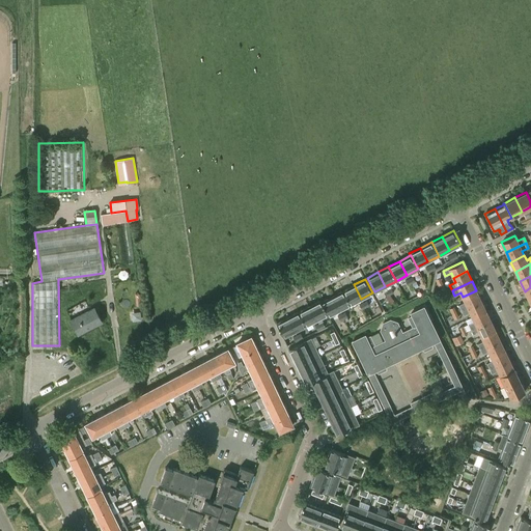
[(351,305),(361,299),(354,284),(343,290),(351,305)]
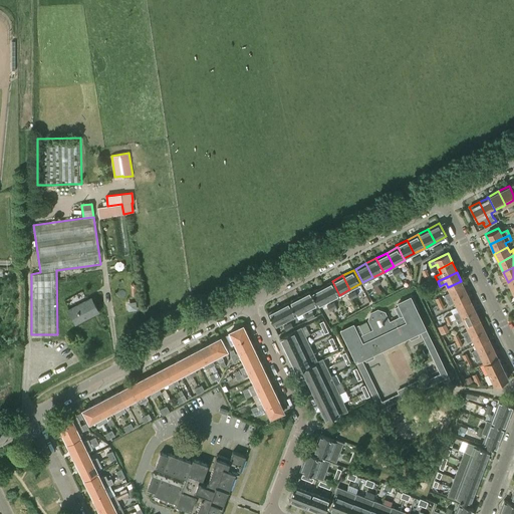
[(339,295),(332,281),(321,286),(328,300),(339,295)]
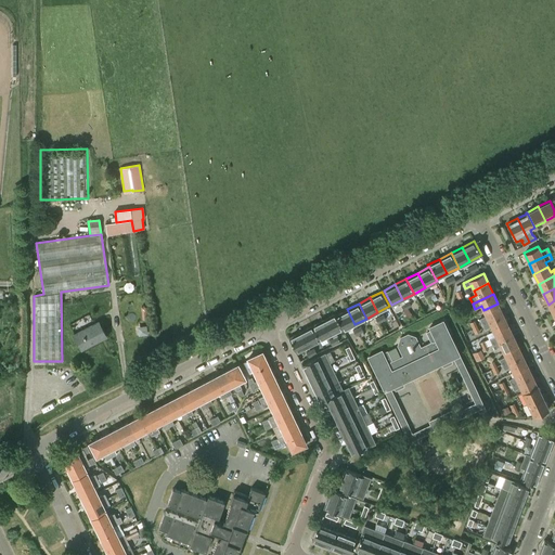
[(503,313),(498,304),(483,310),(486,315),(479,319),(482,324),(503,313)]
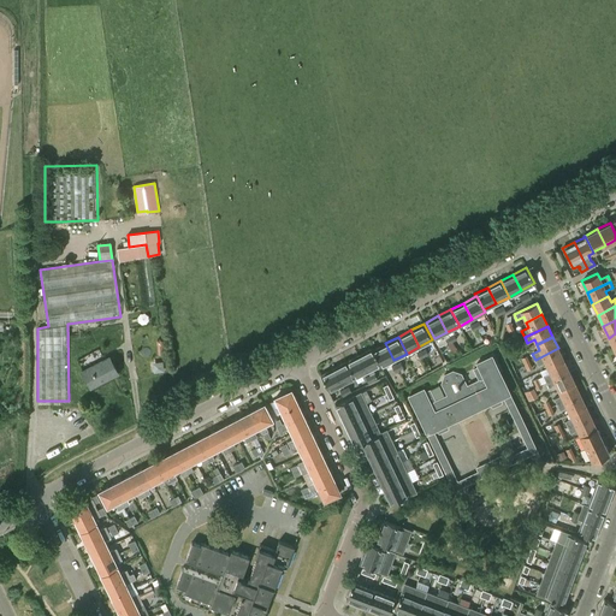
[(380,365),(379,365),(380,367),(394,360),(385,343),(372,350),(380,365)]
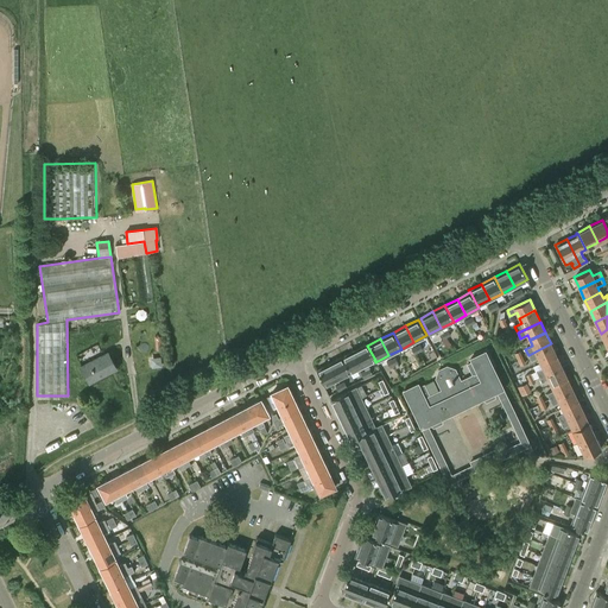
[(367,343),(354,350),(362,367),(374,360),(375,360),(367,346),(367,343)]
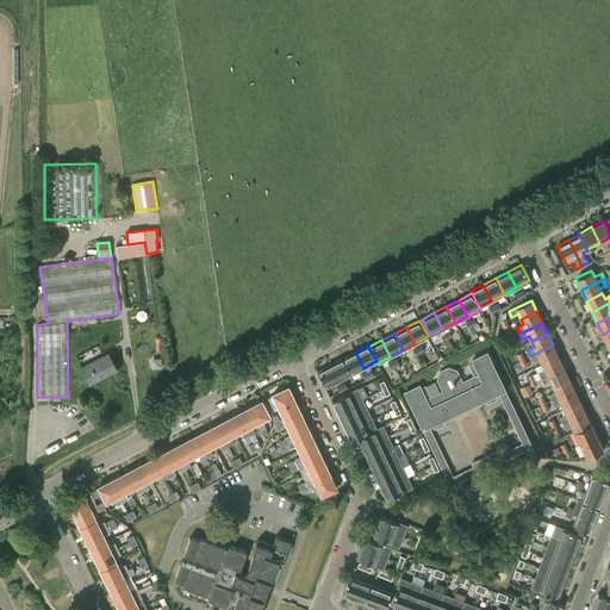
[(542,363),(558,356),(553,344),(530,356),(533,361),(540,359),(542,363)]
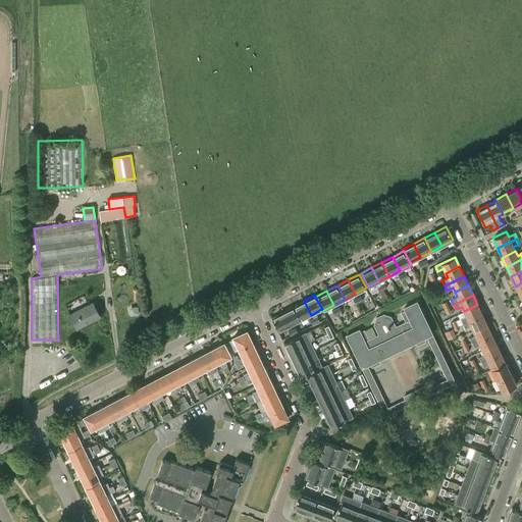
[(301,320),(311,315),(304,301),(293,306),(301,320)]
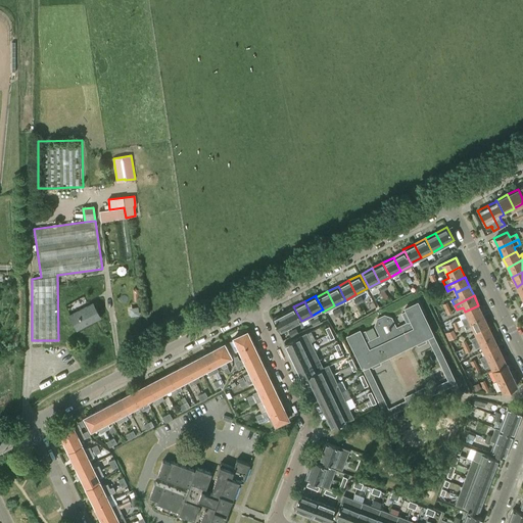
[(93,302),(69,316),(77,329),(100,317),(93,302)]
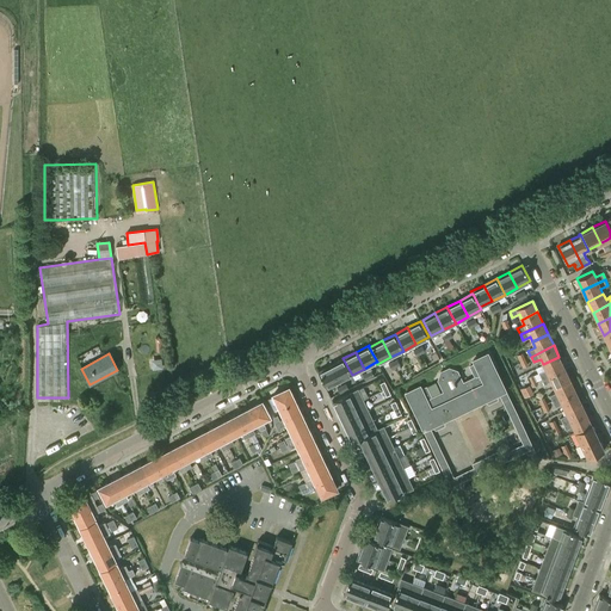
[(498,394),(499,394),(505,390),(487,353),(473,360),(475,364),(470,366),(475,377),(463,382),(457,371),(449,368),(440,372),(438,381),(444,392),(431,397),(426,387),(421,389),(420,386),(406,393),(424,430),(431,426),(436,430),(444,426),(444,420),(485,401),(488,405),(498,400),(498,394)]
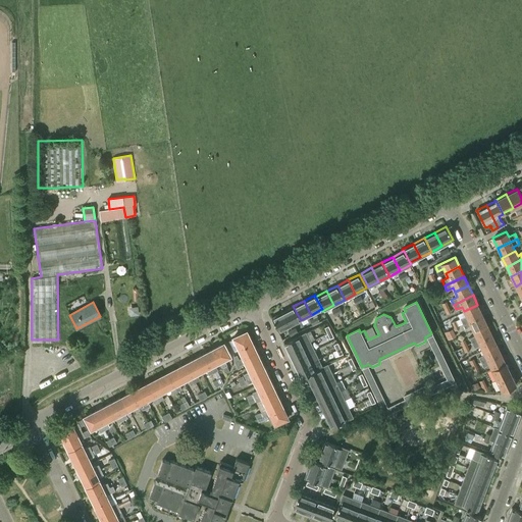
[(460,318),(463,323),(482,314),(477,305),(464,311),(466,315),(460,318)]
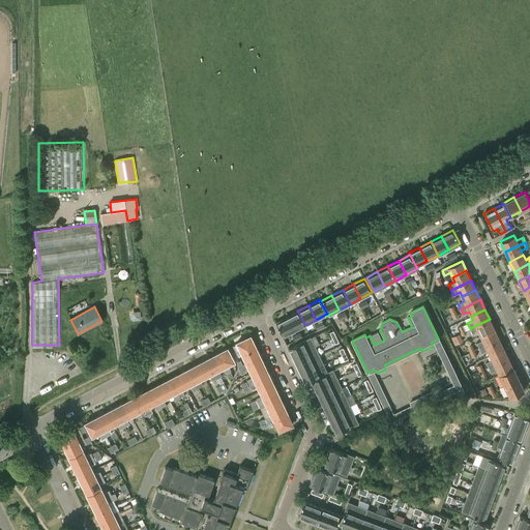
[(139,311),(134,312),(131,314),(133,320),(140,318),(139,311)]
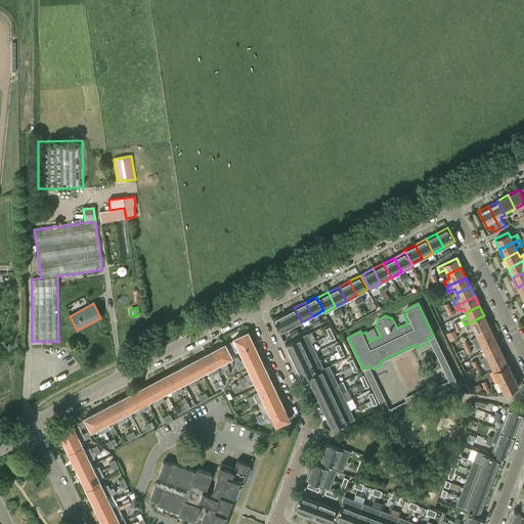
[(294,307),(284,313),(291,326),(302,321),(294,307)]
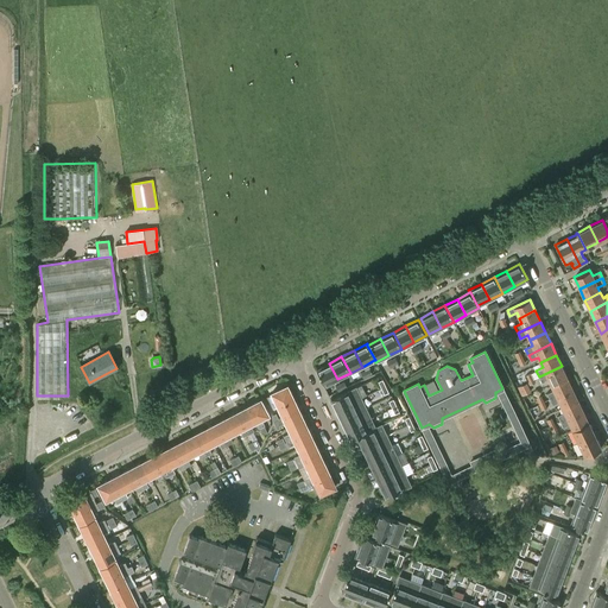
[(316,369),(324,386),(337,379),(329,363),(316,369)]
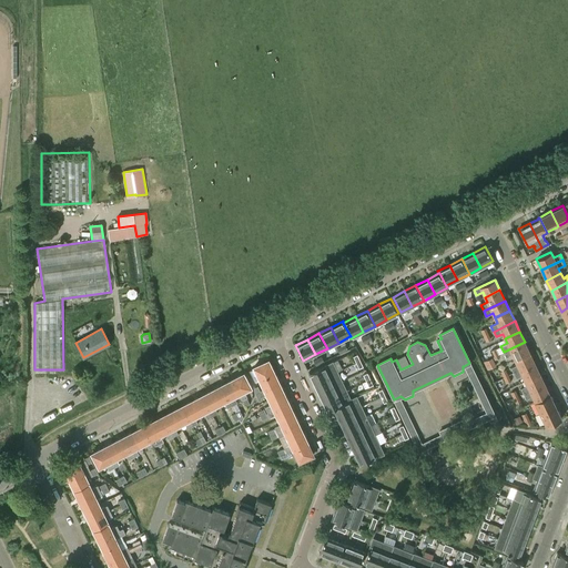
[(529,353),(525,342),(504,352),(506,357),(513,354),(515,359),(529,353)]
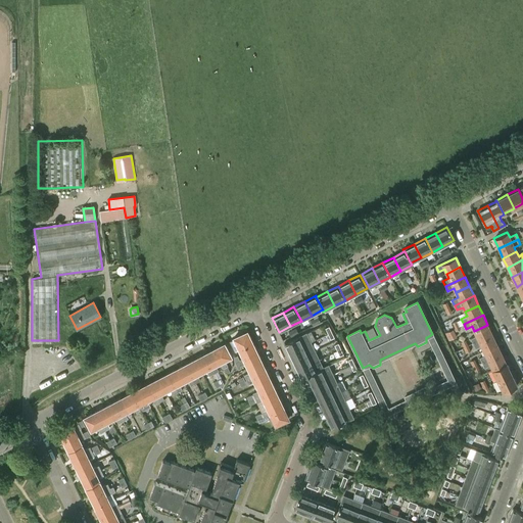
[(470,338),(473,343),(492,334),(487,325),(474,331),(476,335),(470,338)]
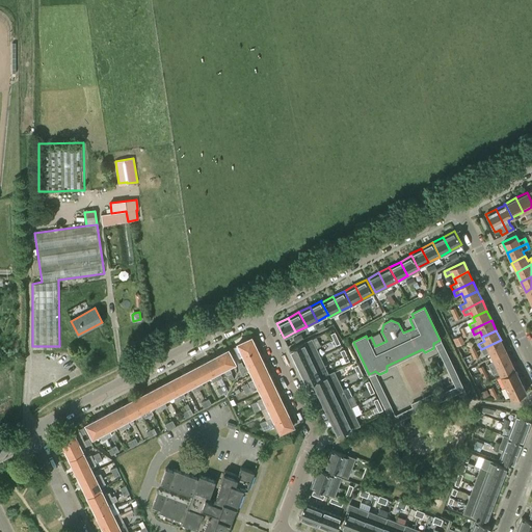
[(464,342),(460,335),(453,339),(456,345),(464,342)]
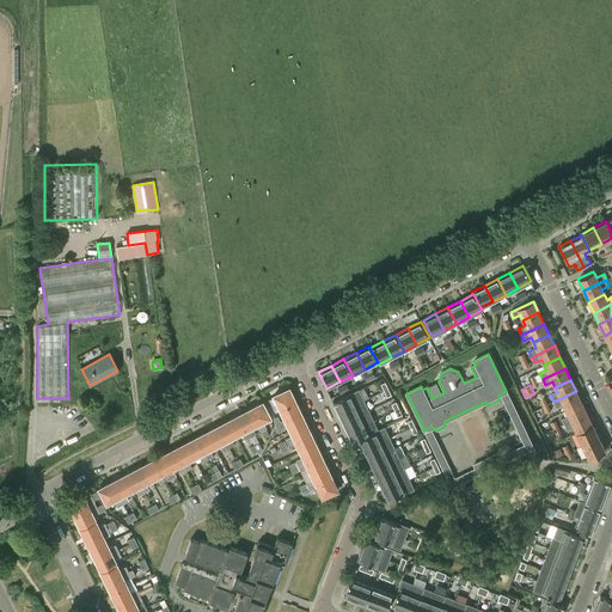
[(273,395),(279,407),(294,399),(288,386),(273,395)]
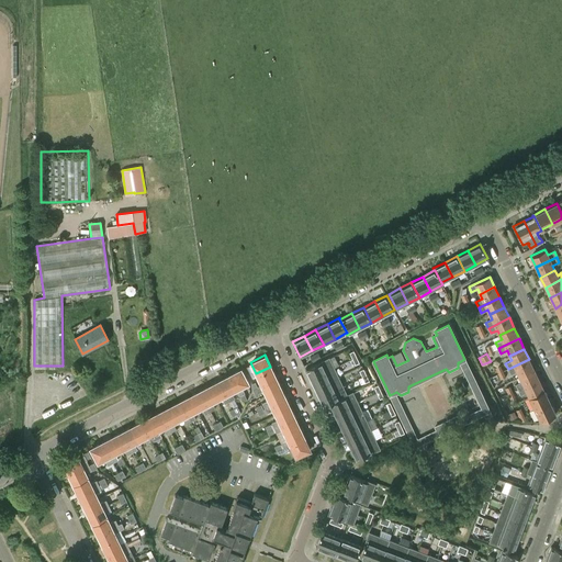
[(334,368),(329,358),(305,369),(310,379),(334,368)]
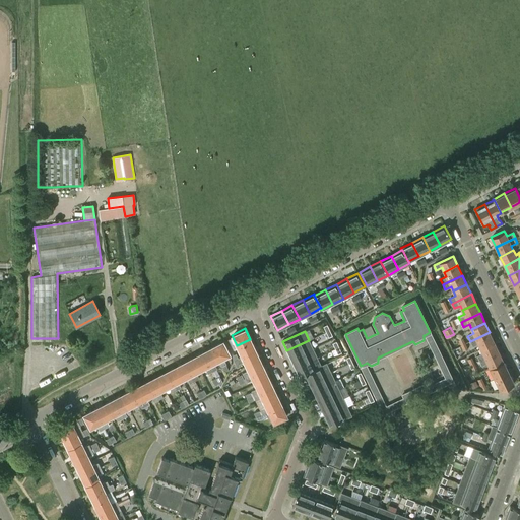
[(494,341),(490,332),(470,341),(472,346),(478,343),(480,348),(494,341)]
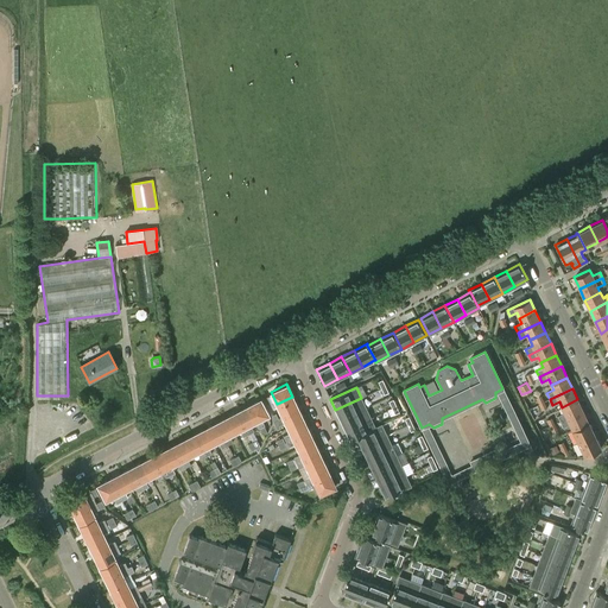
[(268,397),(264,399),(270,410),(273,407),(271,401),(268,397)]
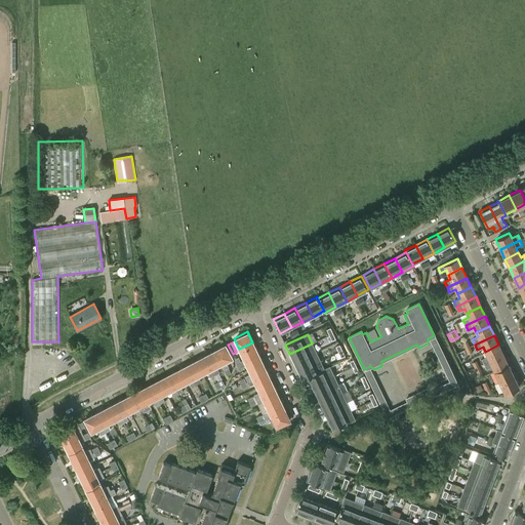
[(257,354),(252,342),(239,349),(244,360),(257,354)]
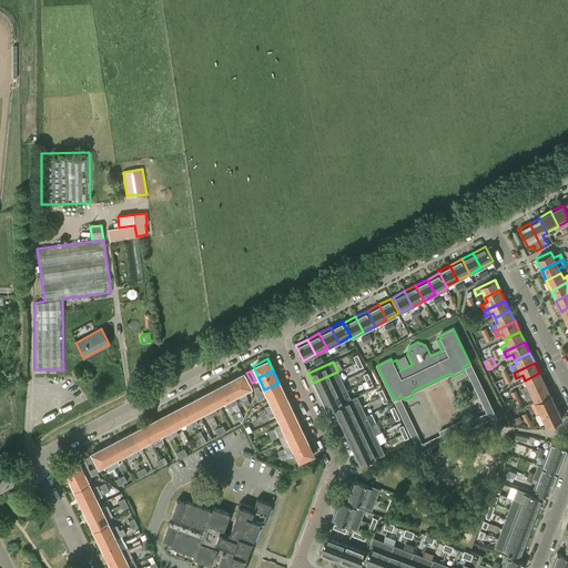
[(317,392),(342,381),(337,372),(313,383),(317,392)]
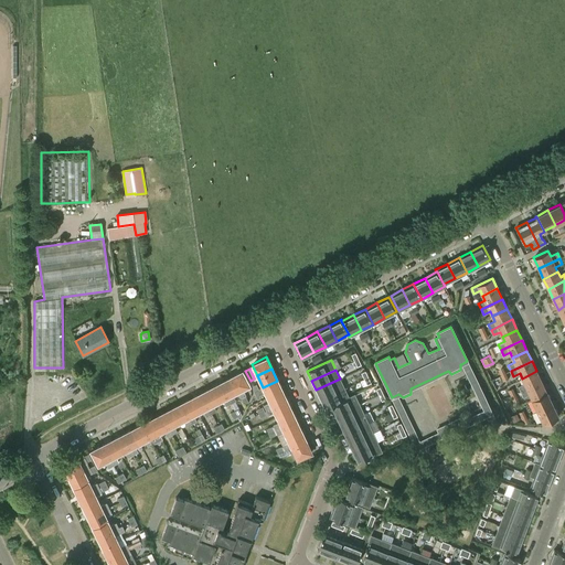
[(243,371),(230,377),(237,392),(241,398),(241,397),(244,404),(248,402),(245,395),(246,395),(243,388),(251,385),(243,371)]
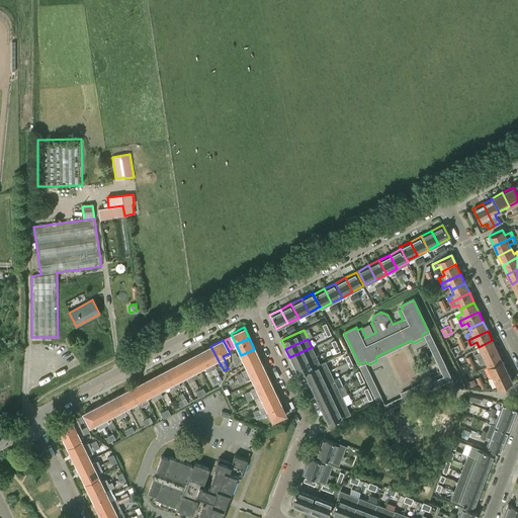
[(497,350),(492,340),(479,347),(481,351),(475,354),(478,359),(497,350)]
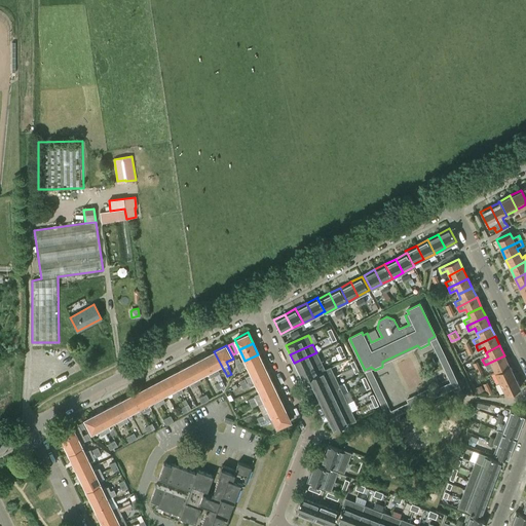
[(204,357),(215,375),(220,373),(217,367),(221,365),(214,351),(204,357)]
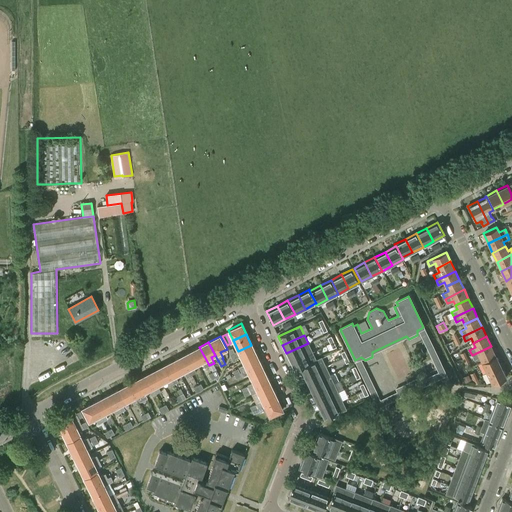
[(286,353),(291,362),(312,352),(308,343),(286,353)]
